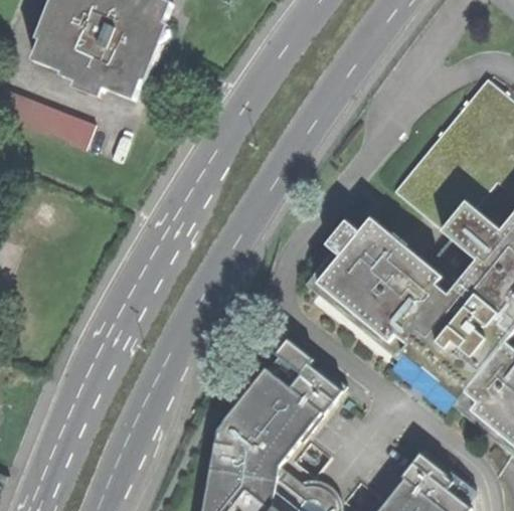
[(40,40),(33,60),(64,72),(62,76),(105,93),(107,89),(137,100),(145,80),(141,78),(151,51),(162,24),(166,26),(175,2),(170,0),(60,0),(45,41),(40,40)]
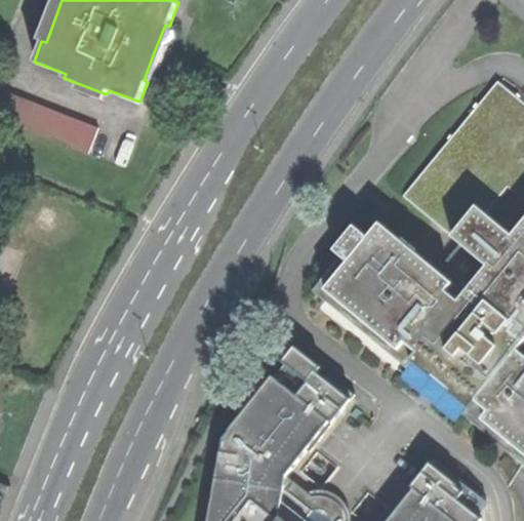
[(461,412),(523,464),(523,342),(522,339),(523,336),(523,99),(497,78),(402,194),(459,241),(436,270),(378,223),(367,236),(353,225),(333,249),(340,255),(312,289),(405,367),(411,360),(431,375),(433,373),(449,387),(446,390),(467,406),(461,412)]
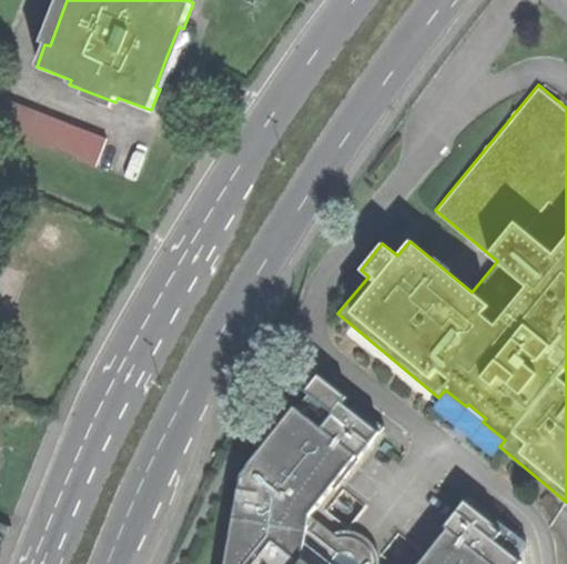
[(105,138),(22,103),(12,132),(95,165),(105,138)]
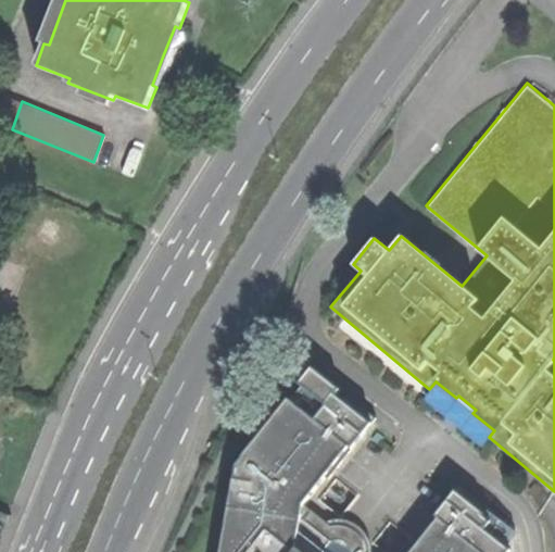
[(483,551),(471,542),(483,528),(445,499),(411,543),(414,546),(408,551),(362,551),(362,546),(358,538),(363,531),(350,522),(345,528),(337,526),(328,528),(328,523),(325,521),(302,503),(324,476),(327,477),(363,433),(325,404),(314,418),(287,398),(253,441),(251,439),(232,462),(216,551),(483,551)]
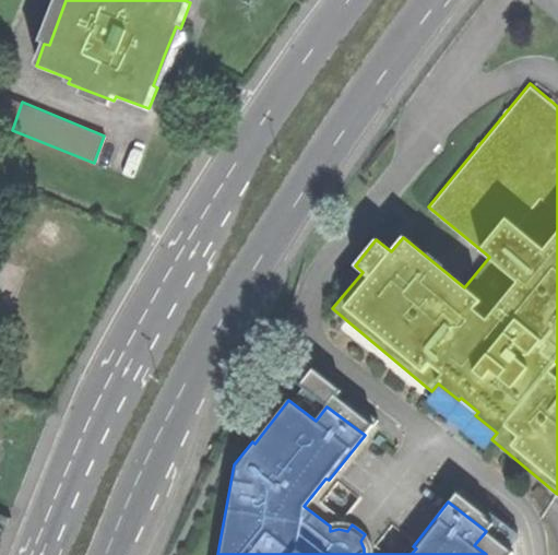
[(342,508),(327,523),(330,526),(330,531),(339,529),(347,531),(352,524),(365,534),(360,541),(364,548),(364,554),(372,554),(381,538),(380,531),(378,524),(374,519),(368,514),(360,510),(352,508),(342,508)]
